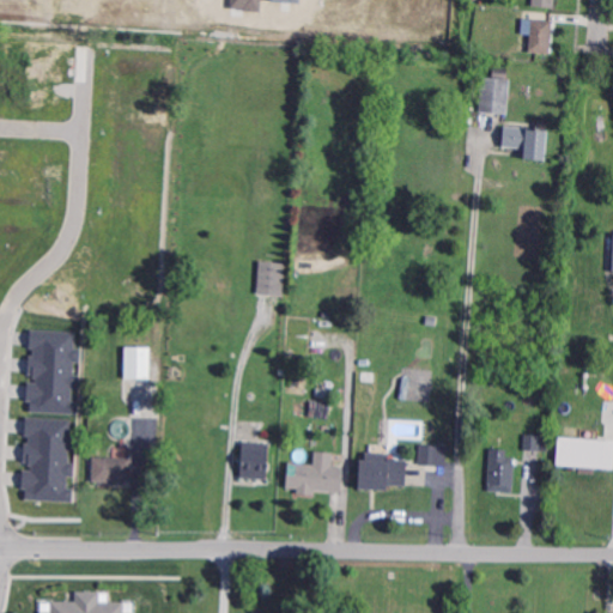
[(230,0),(260,0),(260,11),(243,10),(243,8),(230,7),(230,0)]
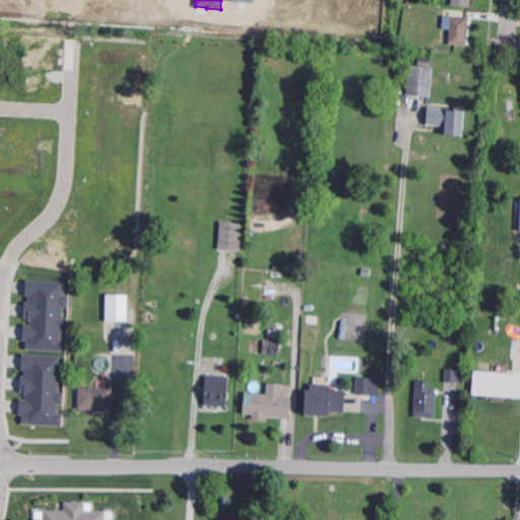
[(468,0),(468,9),(450,7),(450,0),(468,0)]
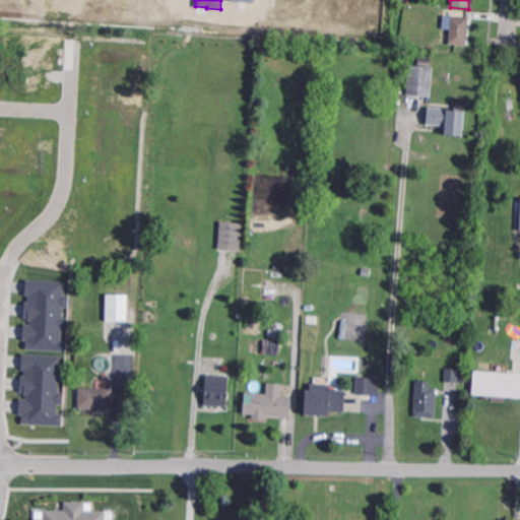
[(467,46),(449,45),(450,29),(443,29),(443,16),(469,18),(467,46)]
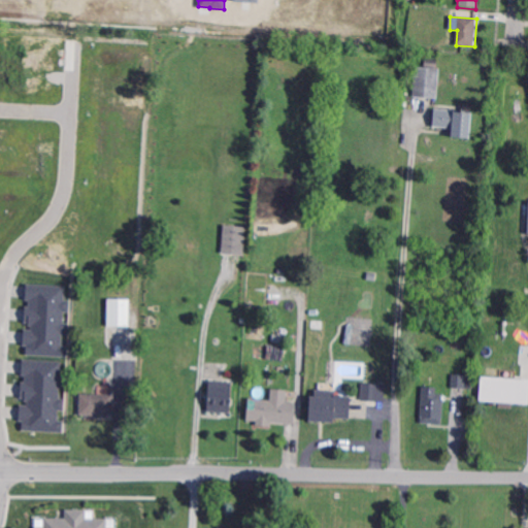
[(436,68),(425,68),(425,58),(437,59),(436,68)]
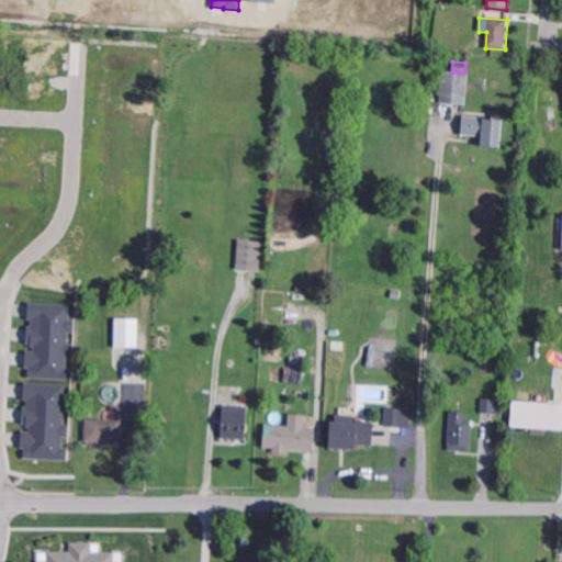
[(465,109),(440,107),(442,74),(469,76),(465,109)]
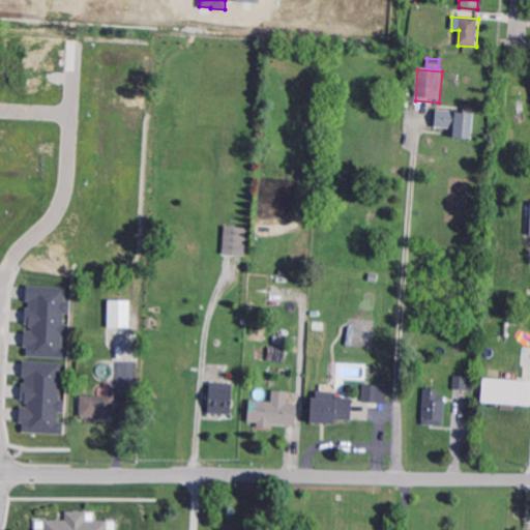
[(472,139),(453,138),(453,131),(449,131),(449,128),(436,127),(436,109),(464,111),(465,100),(474,101),(472,139)]
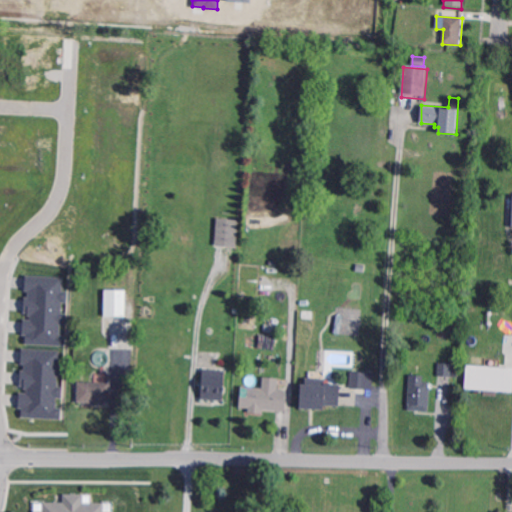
[(235,248),(214,246),(216,219),(238,221),(235,248)]
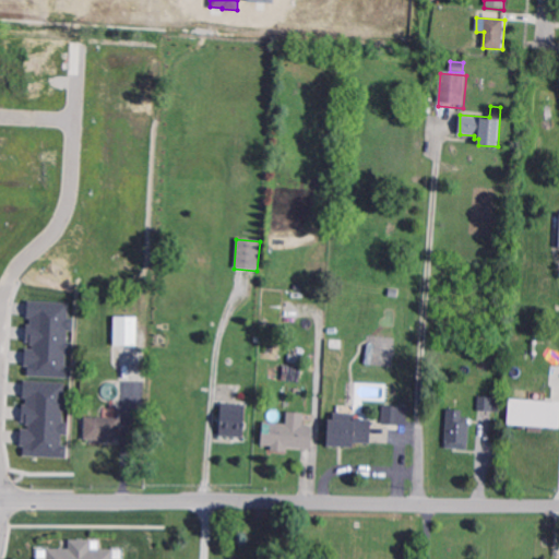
[(25,376),(70,377),(70,364),(64,364),(66,353),(71,353),(71,342),(67,342),(67,329),(72,329),(73,317),(68,317),(68,301),(27,300),(26,345),(25,376)]
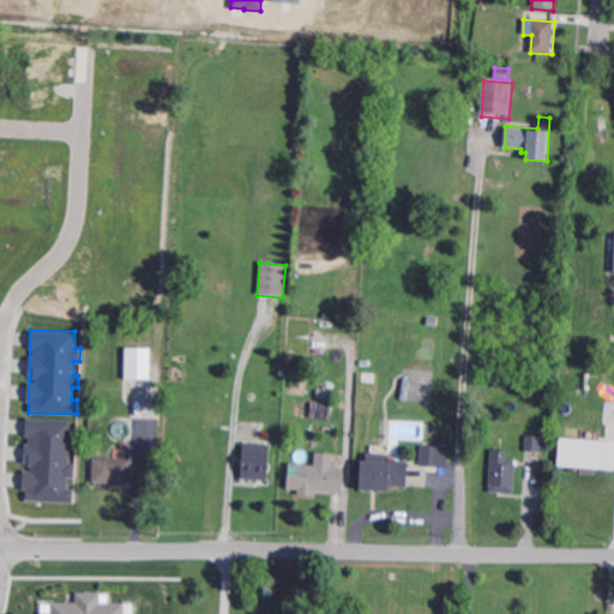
[(151,380),(125,379),(126,348),(151,348),(151,380)]
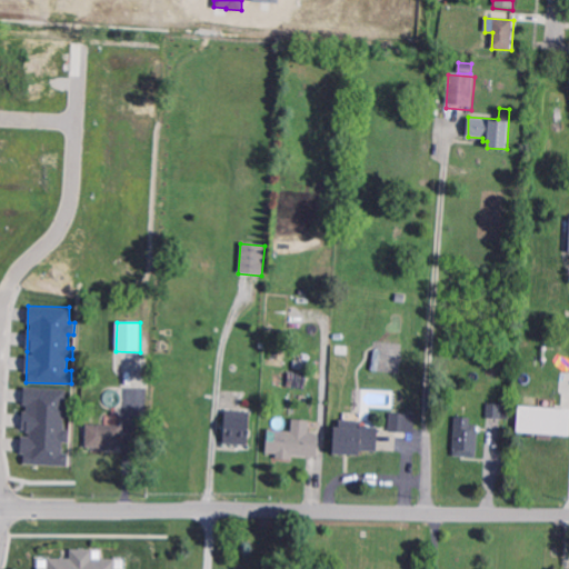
[(347,356),(335,356),(335,346),(347,347),(347,356)]
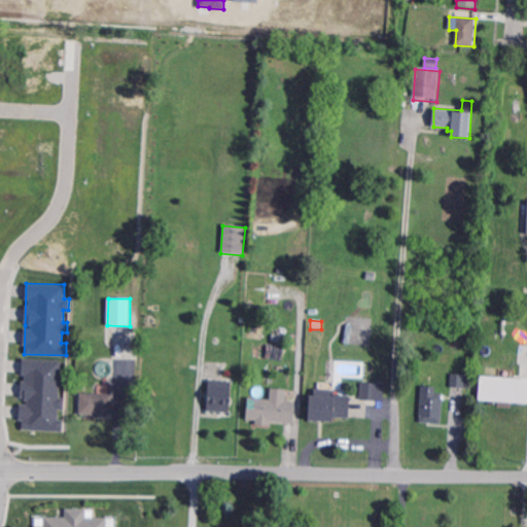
[(471,350),(464,349),(465,342),(472,343),(471,350)]
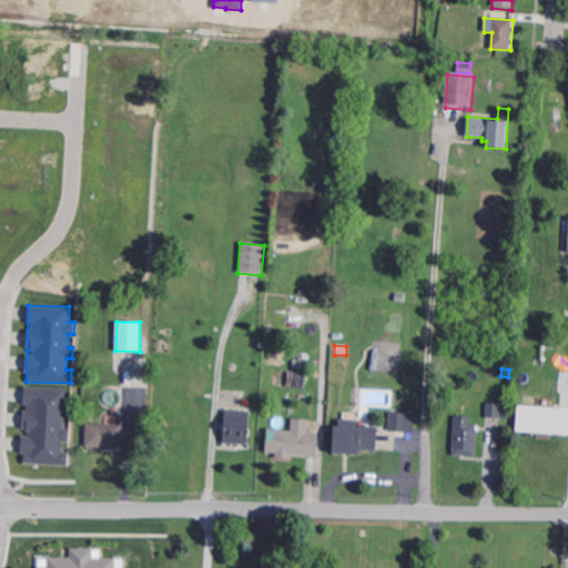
[(305,388),(286,387),(287,372),(306,374),(305,388)]
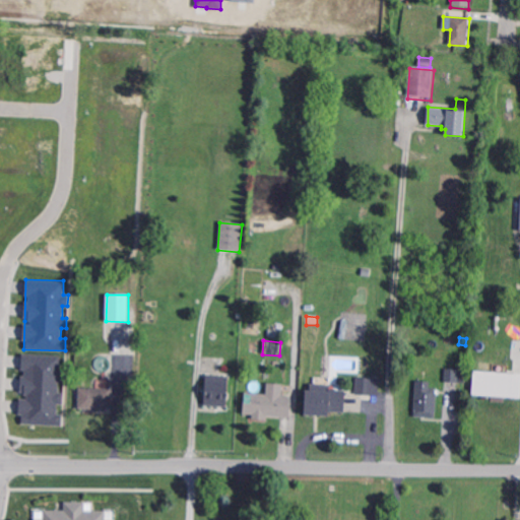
[(61,425),(17,423),(21,352),(65,355),(61,425)]
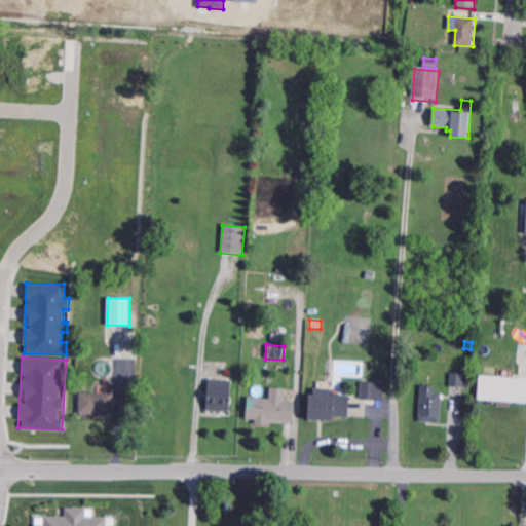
[(471,388),(449,387),(449,373),(472,374),(471,388)]
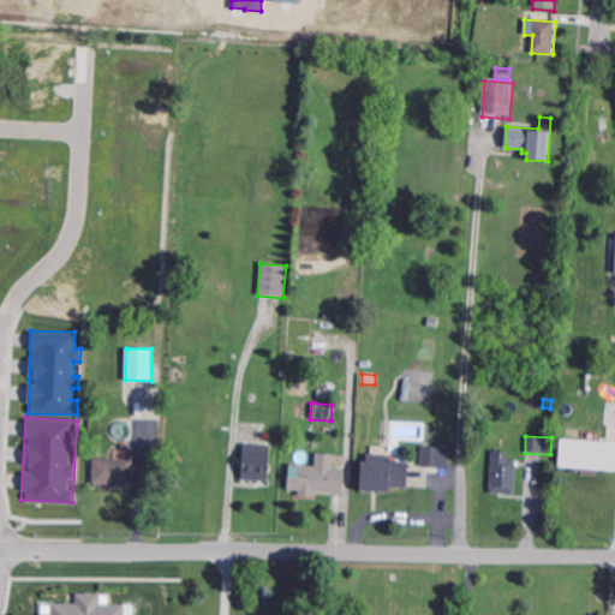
[(559,467),(614,467),(614,449),(614,440),(559,440),(559,467)]
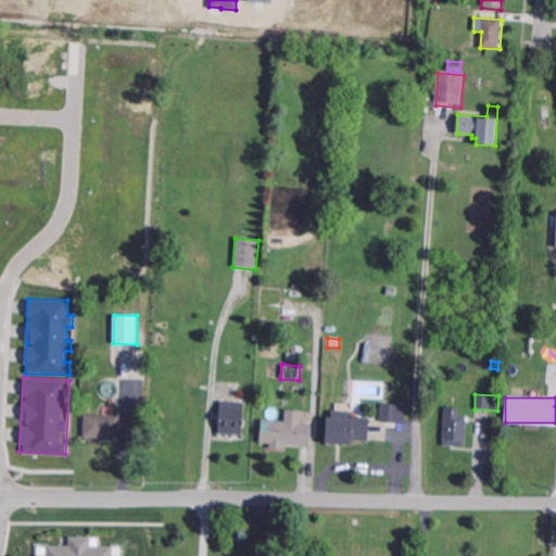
[(241,439),(216,437),(218,403),(243,405),(241,439)]
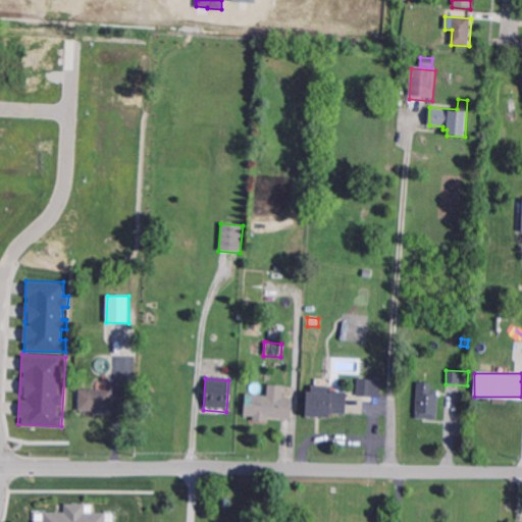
[(378,401),(356,399),(357,382),(379,383),(378,401)]
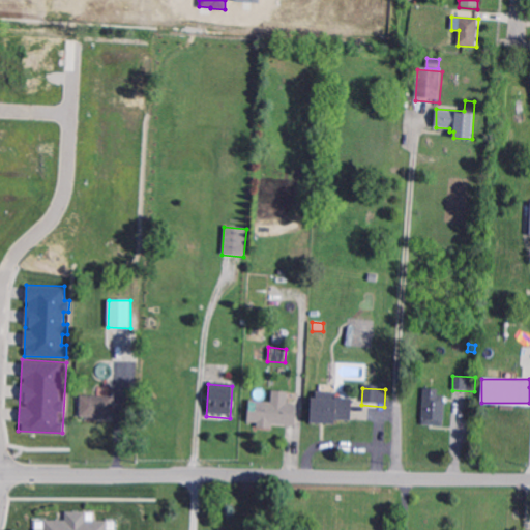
[(442,430),(420,428),(422,389),(438,390),(438,396),(444,396),(442,430)]
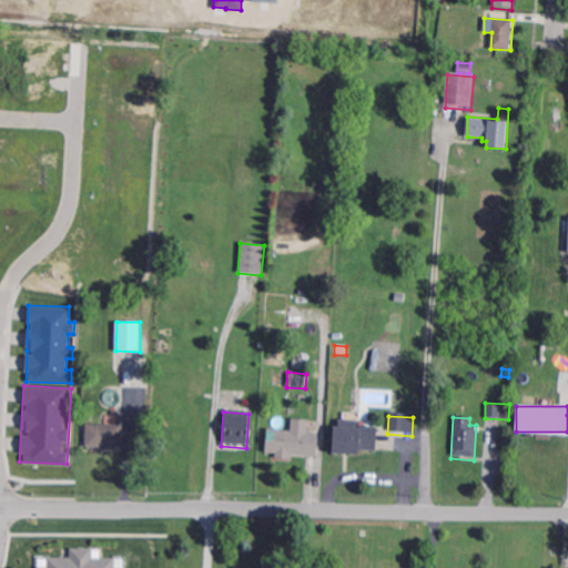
[(124,447),(87,447),(87,424),(125,425),(124,447)]
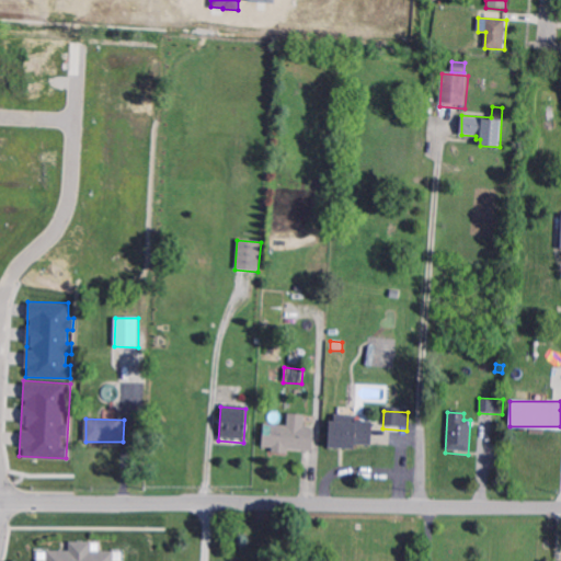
[(368,450),(352,449),(352,454),(324,454),(325,427),(331,427),(331,419),(353,419),(353,425),(369,426),(368,450)]
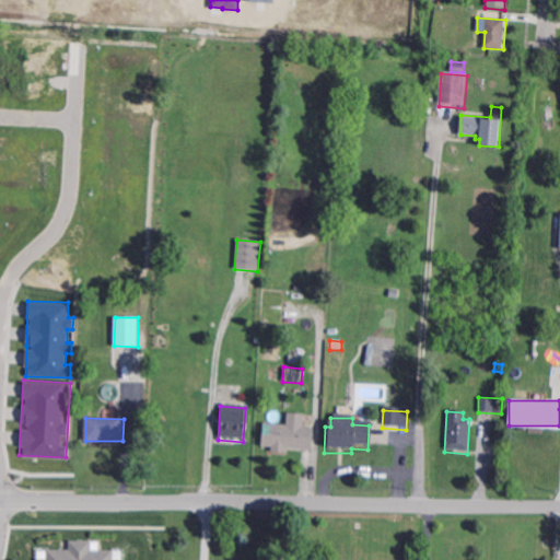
[(310,454),(288,452),(287,459),(271,458),(271,448),(259,447),(261,427),(291,429),(291,422),(312,424),(310,454)]
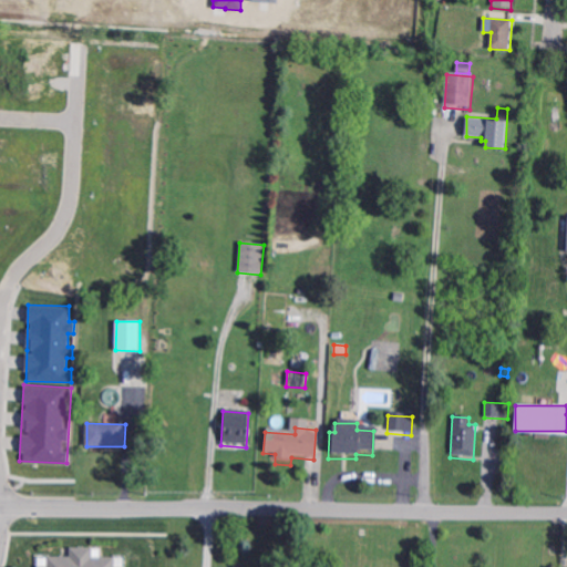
[(94,557),(125,557),(125,566),(39,566),(49,566),(49,557),(72,557),(72,548),(94,548),(94,557)]
